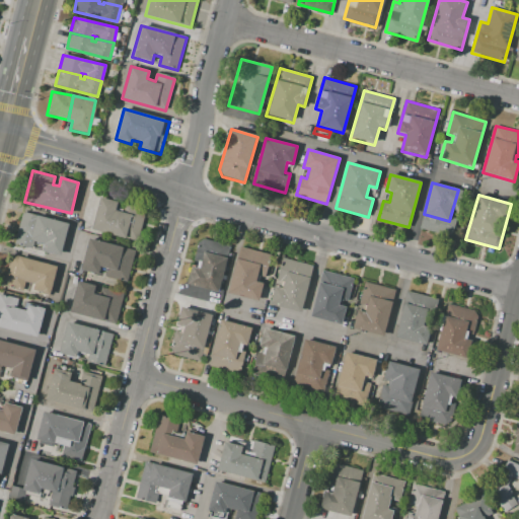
[(99,198),(118,202),(117,208),(122,210),(124,204),(146,209),(138,241),(91,229),(99,198)]
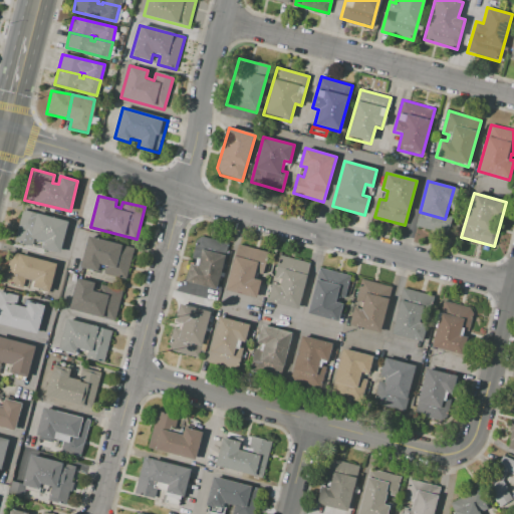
[(20,209),(65,220),(57,253),(39,249),(42,239),(33,237),(31,247),(12,243),(20,209)]
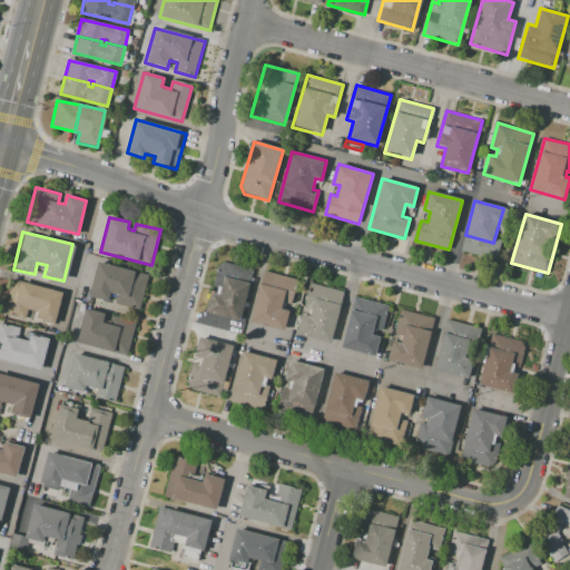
[(255,272),(242,322),(206,312),(219,262),(255,272)]
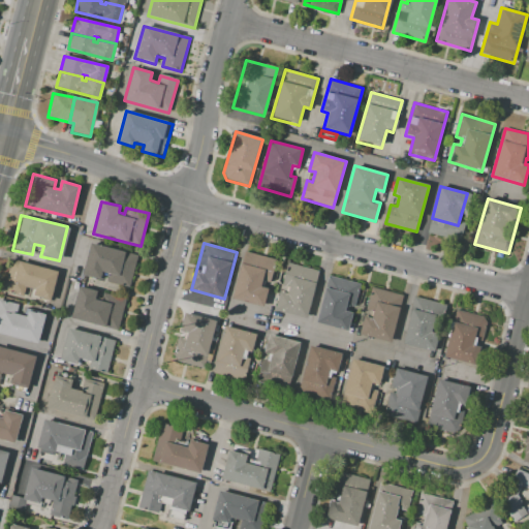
[(92,244),(136,254),(128,286),(106,281),(109,274),(101,272),(100,279),(84,275),(92,244)]
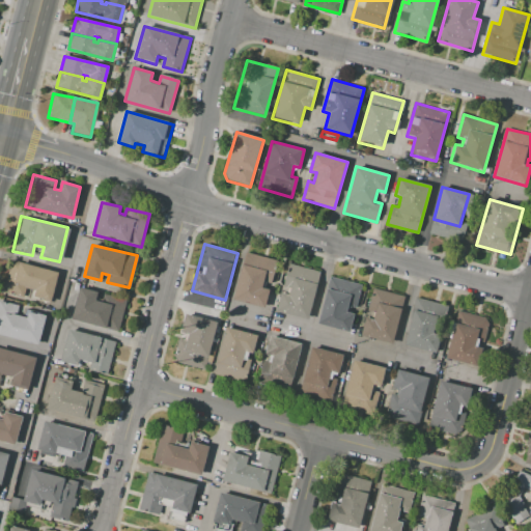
[(246,253),(277,261),(271,282),(267,281),(264,288),(270,289),(264,307),(233,300),(246,253)]
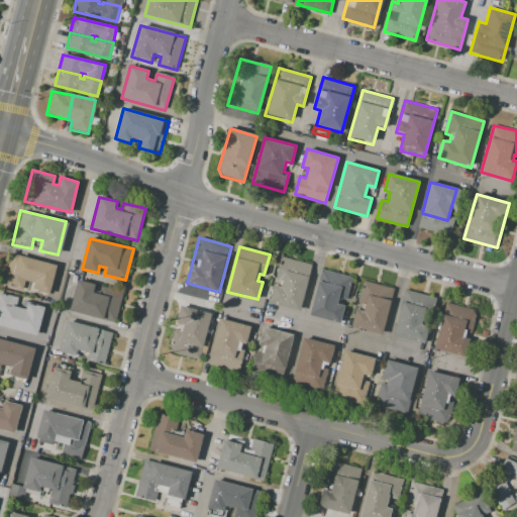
[(0,283),(6,252),(54,263),(46,294),(31,291),(33,283),(24,281),(22,288),(0,283)]
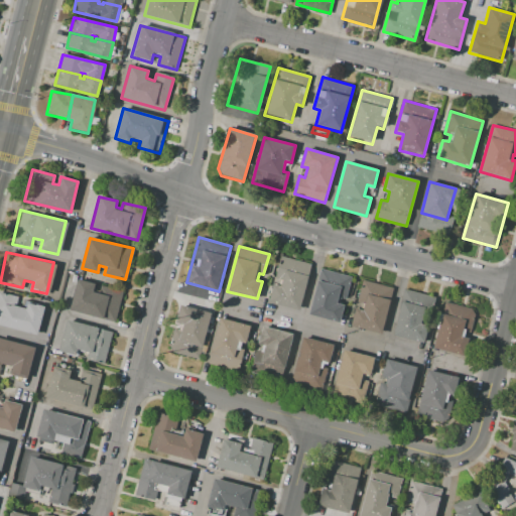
[(311,264),(299,311),(268,303),(273,282),(279,284),(280,279),(275,277),(280,256),(311,264)]
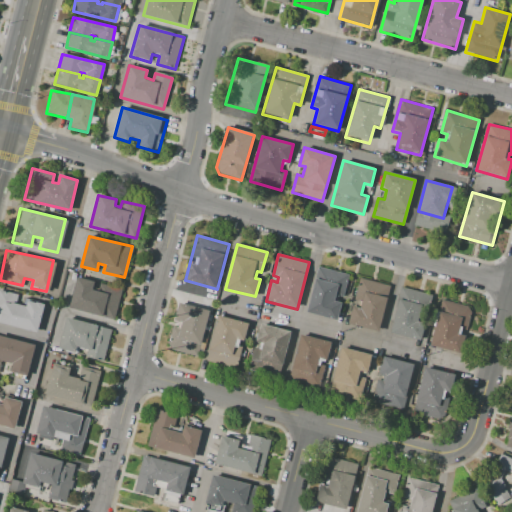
[(318,266),(348,274),(342,297),(337,296),(336,301),(340,303),(336,320),(305,312),(318,266)]
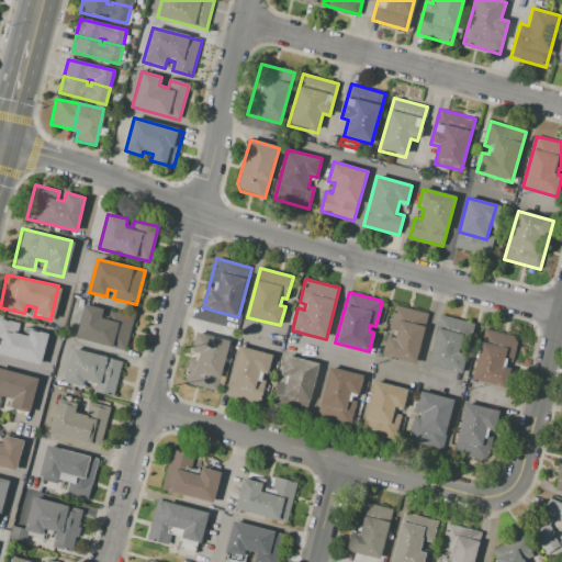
[(85,304),(104,310),(102,318),(117,323),(120,313),(134,316),(126,350),(77,338),(85,304)]
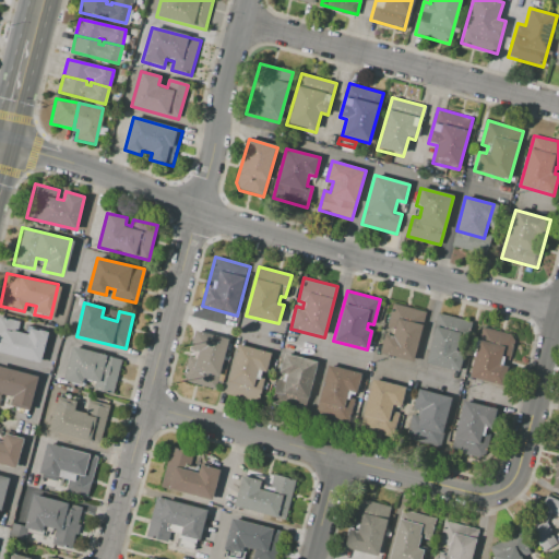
[(393,304),(426,312),(414,361),(380,353),(384,335),(390,336),(392,330),(387,328),(393,304)]
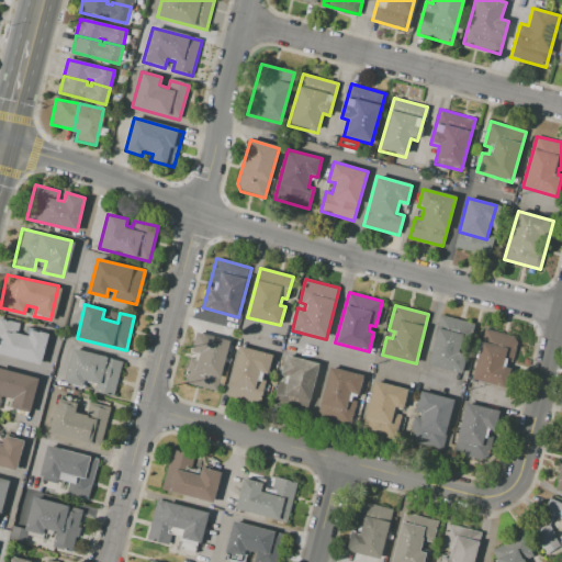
[(0,313),(22,318),(18,334),(26,336),(27,330),(47,336),(38,369),(0,359),(0,313)]
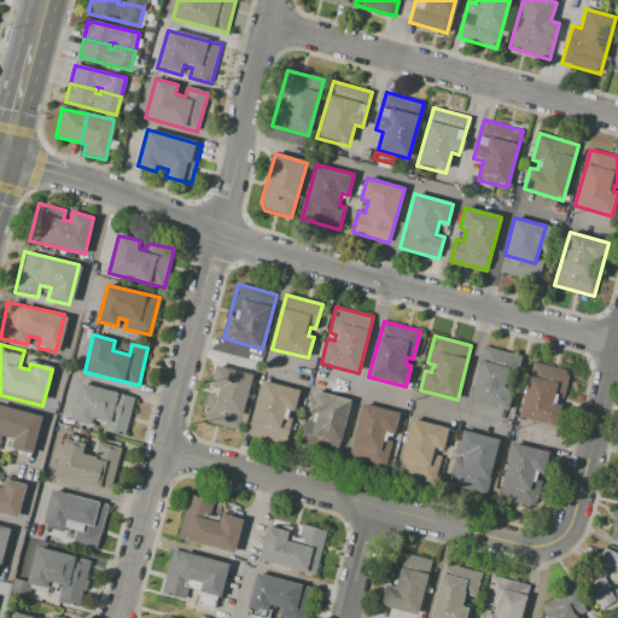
[(483,348),(522,357),(514,383),(507,380),(505,388),(513,390),(507,412),(470,401),(483,348)]
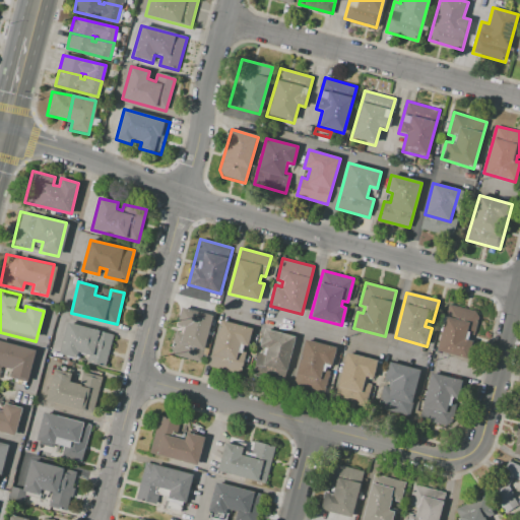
[(448,304),(480,313),(474,335),(469,333),(467,339),(473,340),(468,359),(436,350),(448,304)]
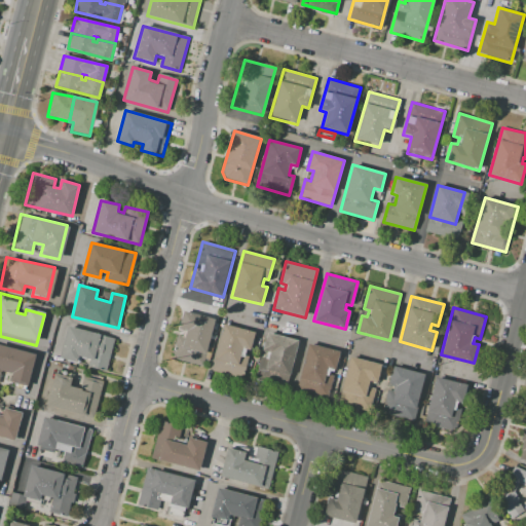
[(214,321),(201,367),(172,359),(178,335),(182,337),(188,313),(214,321)]
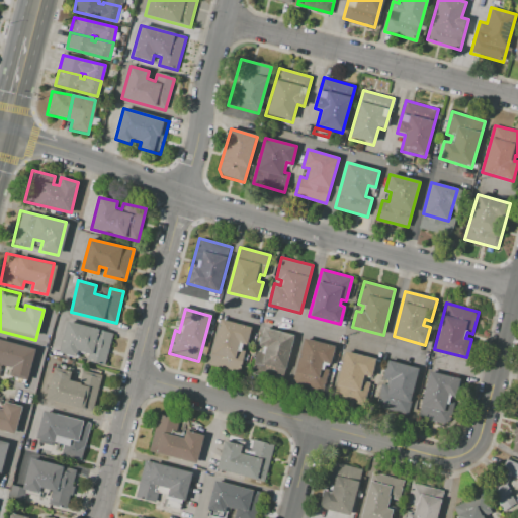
[(222,319),(251,327),(246,345),(242,344),(240,350),(244,351),(239,372),(209,365),(222,319)]
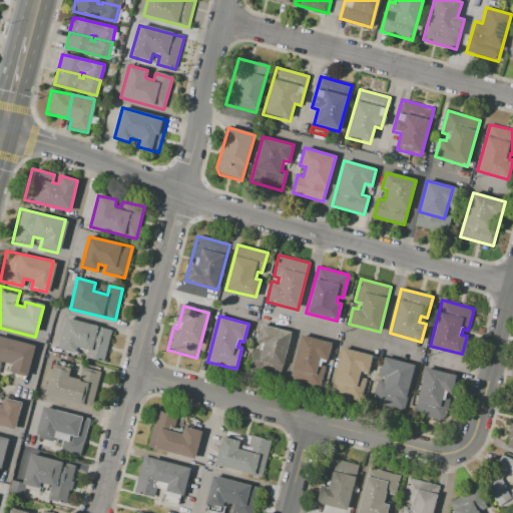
[(65,318),(110,329),(101,364),(85,360),(87,351),(79,349),(77,356),(57,351),(65,318)]
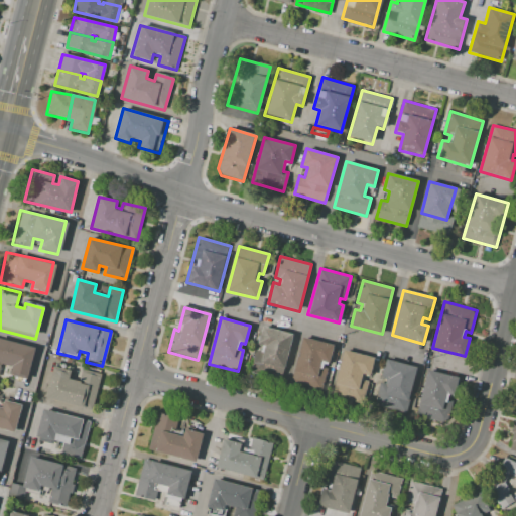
[(263,326),(293,334),(284,370),(260,363),(264,346),(258,345),(263,326)]
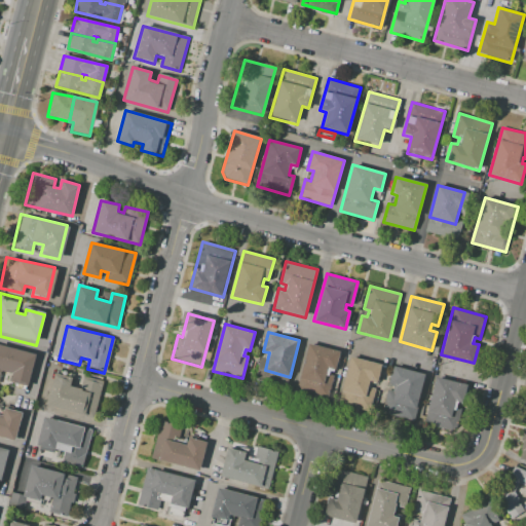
[(309,343),(339,351),(335,370),(330,369),(329,375),(334,377),(328,399),(296,390),(309,343)]
